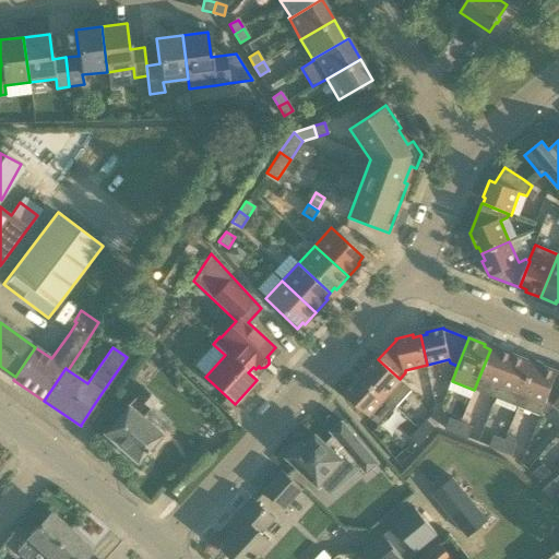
[(513,355),(498,349),(497,352),(490,349),(474,390),(496,399),(513,355)]
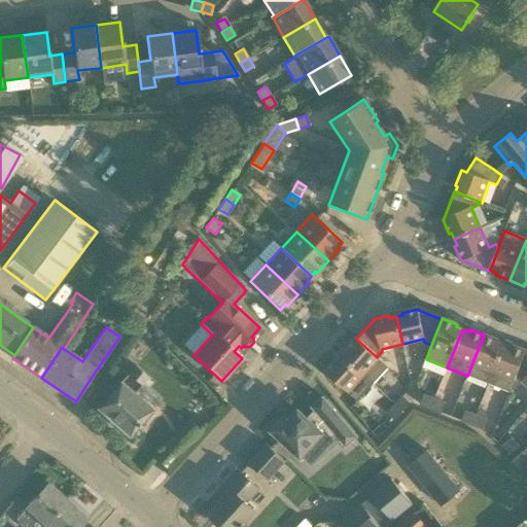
[(503,345),(497,343),(498,341),(484,335),(467,376),(488,384),(503,345)]
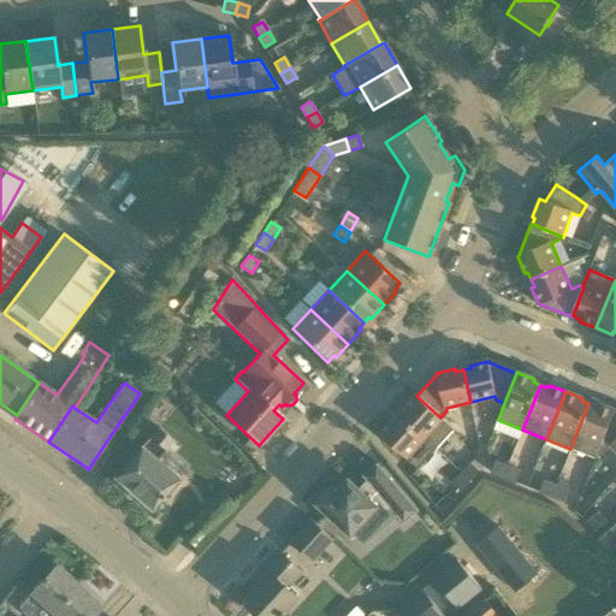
[(440,418),(416,396),(416,395),(403,409),(406,410),(400,416),(436,450),(454,430),(440,418)]
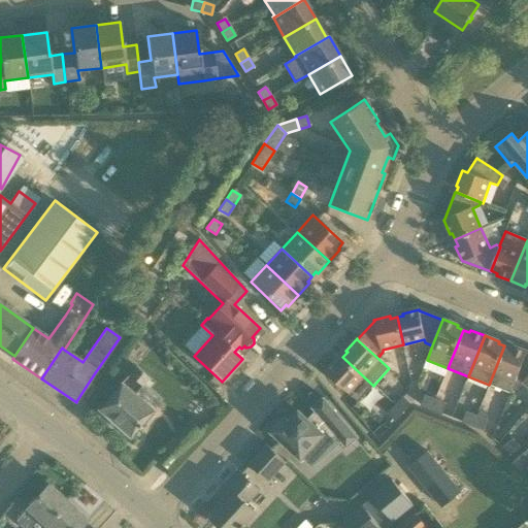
[(513,388),(526,353),(527,352),(512,347),(510,349),(504,345),(489,385),(510,393),(513,388)]
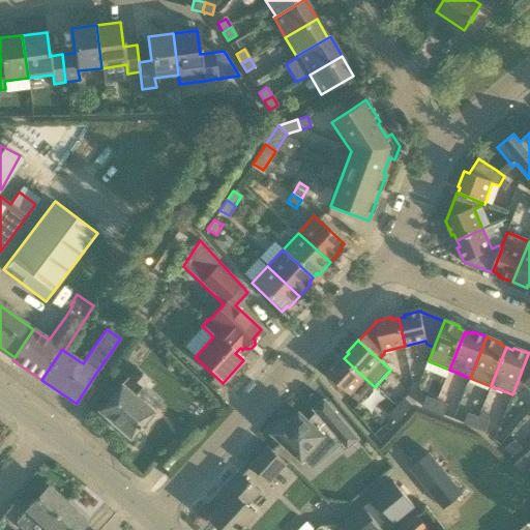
[(529,355),(528,354),(514,389),(520,391),(526,384),(529,387),(529,355)]
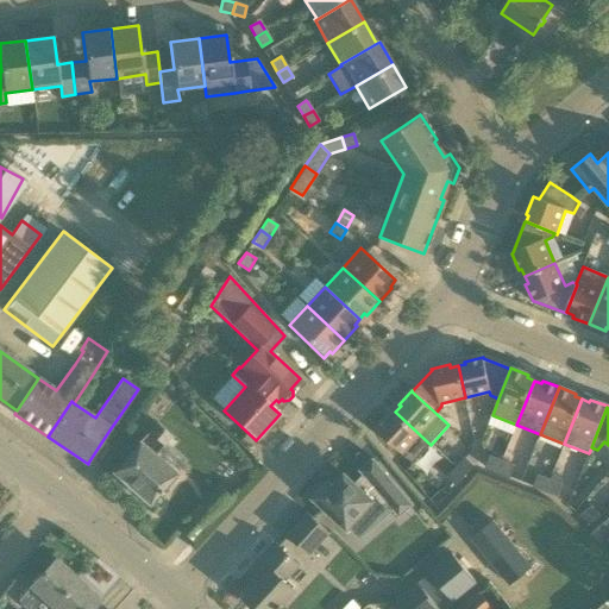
[(395,412),(389,418),(388,415),(376,429),(413,464),(431,445),(395,412)]
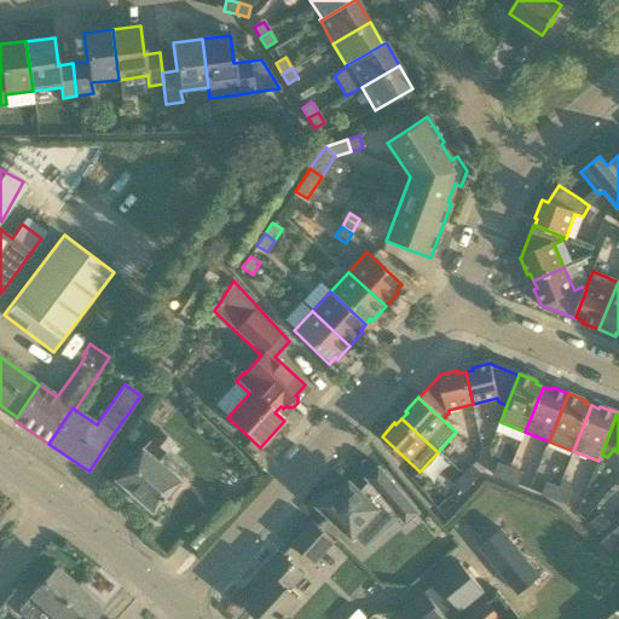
[(131,462),(115,480),(137,499),(137,504),(144,510),(148,509),(151,513),(167,495),(178,481),(157,462),(173,443),(158,429),(131,462)]
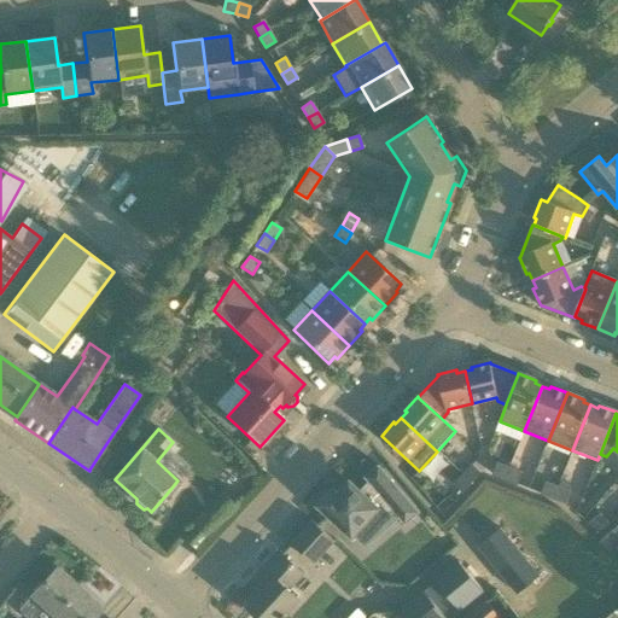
[(505,443),(499,458),(512,462),(518,449),(505,443)]
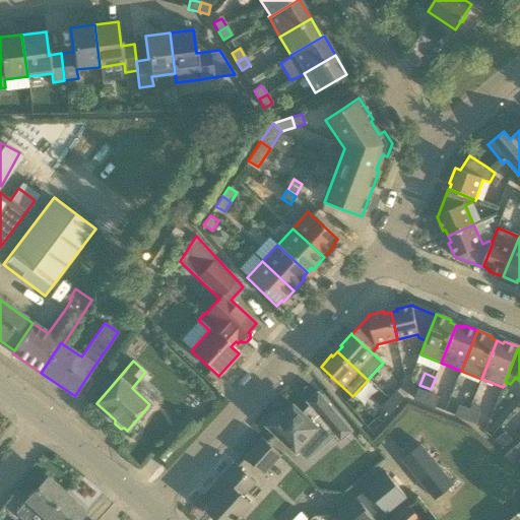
[(425,403),(429,394),(417,390),(414,399),(425,403)]
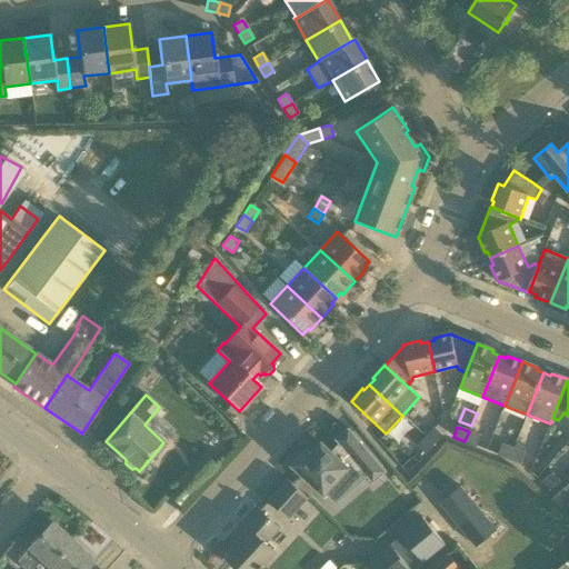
[(292,466),(325,496),(349,469),(358,477),(362,472),(373,483),(387,472),(349,428),(335,440),(339,445),(332,451),(322,443),(311,455),(307,450),(292,466)]
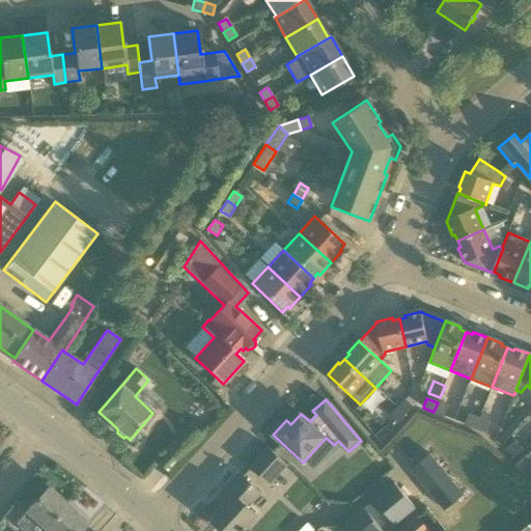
[(406,399),(398,408),(406,415),(414,407),(406,399)]
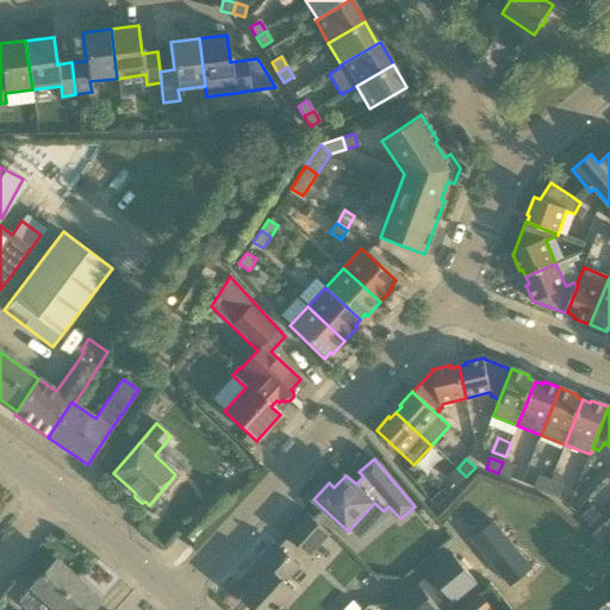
[(498,473),(511,478),(515,467),(503,462),(498,473)]
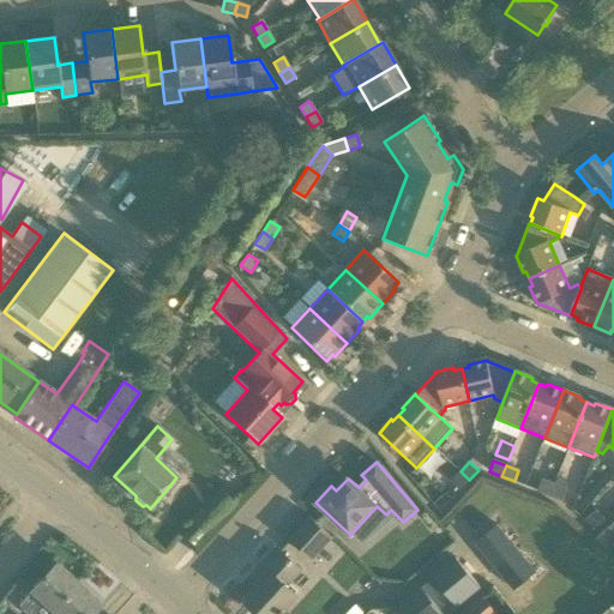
[(459,489),(469,480),(461,471),(451,482),(459,489)]
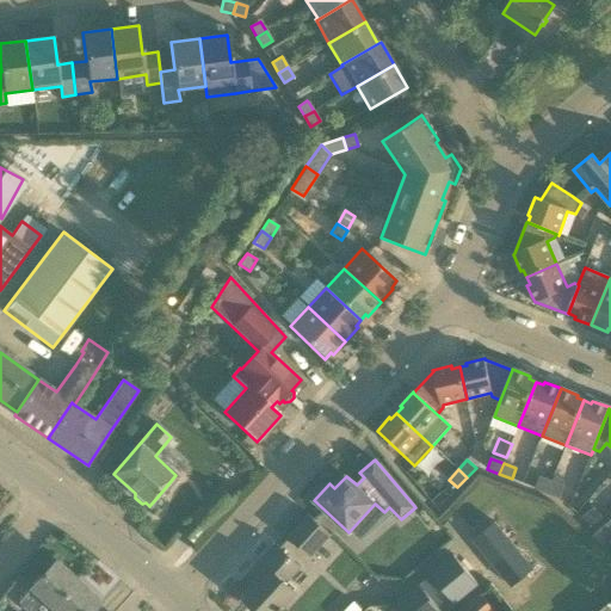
[(547,493),(551,482),(539,477),(535,488),(547,493)]
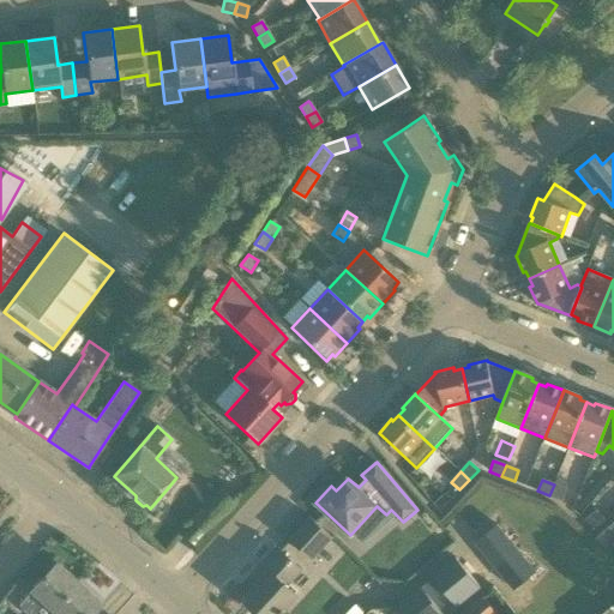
[(549,495),(563,500),(567,489),(554,485),(549,495)]
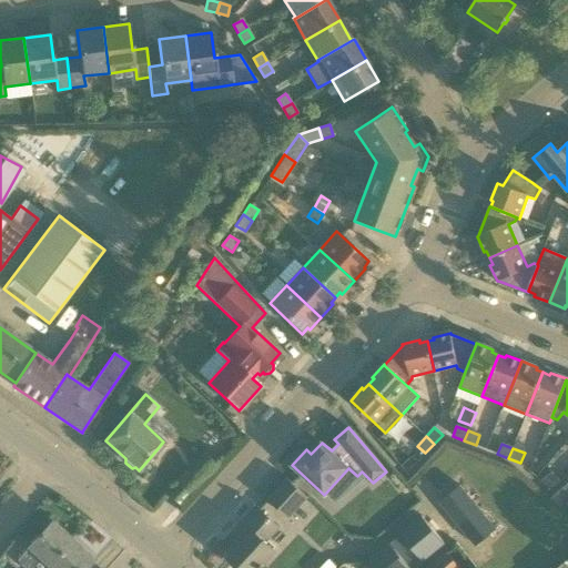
[(307,498),(287,478),(267,499),(284,515),(287,518),(307,498)]
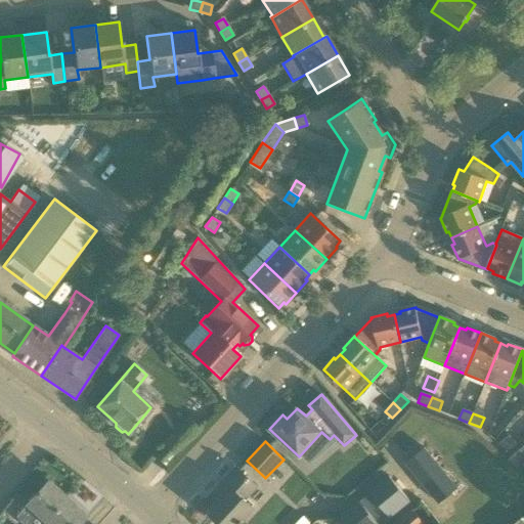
[(523,461),(523,445),(513,454),(520,464),(523,461)]
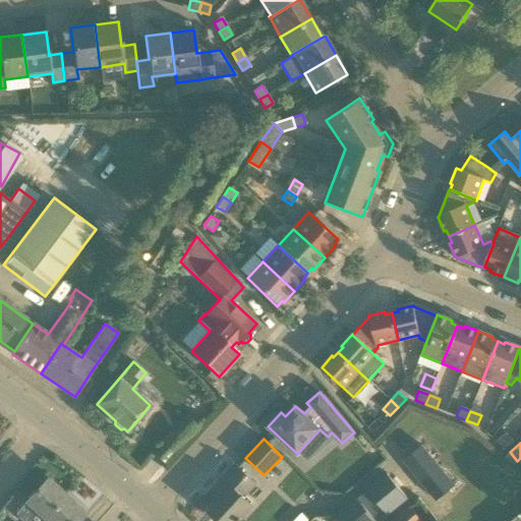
[(455,485),(421,447),(404,461),(437,501),(455,485)]
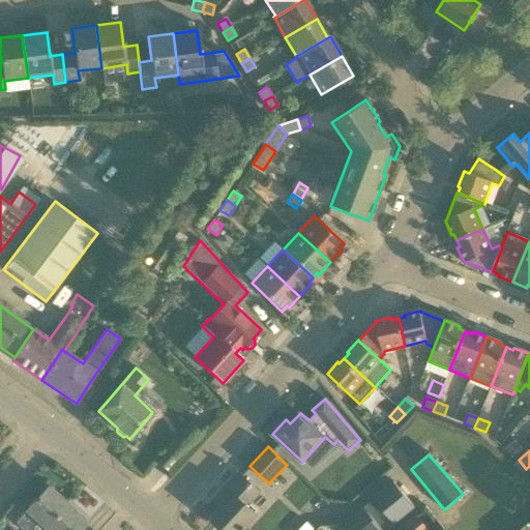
[(261,493),(241,475),(217,501),(219,503),(222,501),(227,506),(213,521),(223,529),(244,529),(246,529),(244,527),(253,518),(256,514),(247,507),(261,493)]
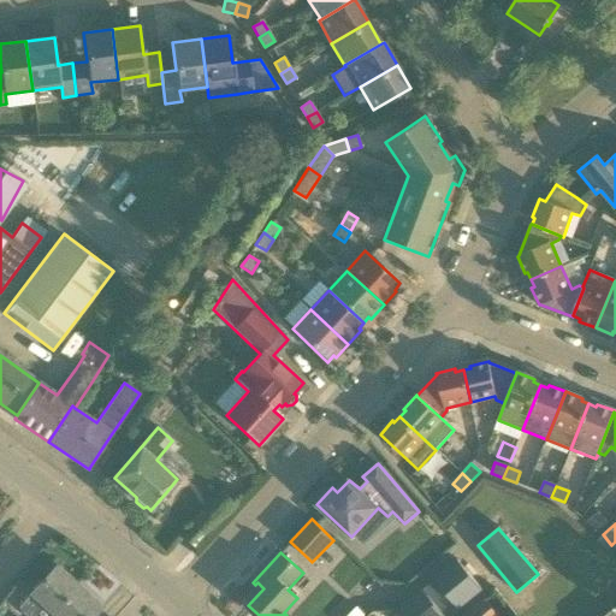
[(434,580),(458,609),(481,590),(457,561),(434,580)]
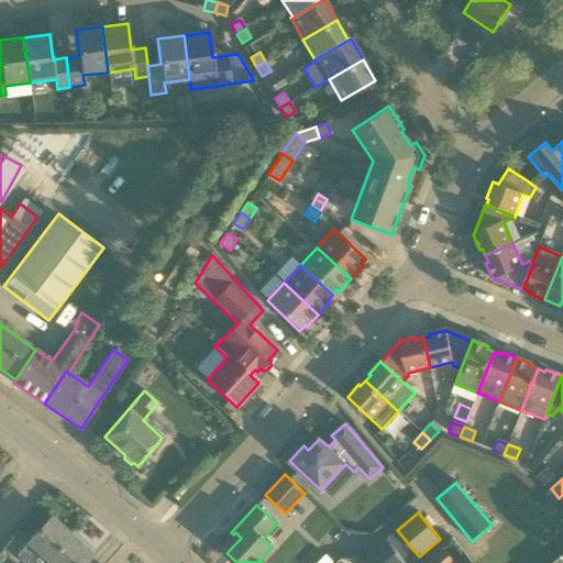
[(24,562),(46,562),(70,536),(50,517),(28,542),(29,542),(17,556),(24,562)]
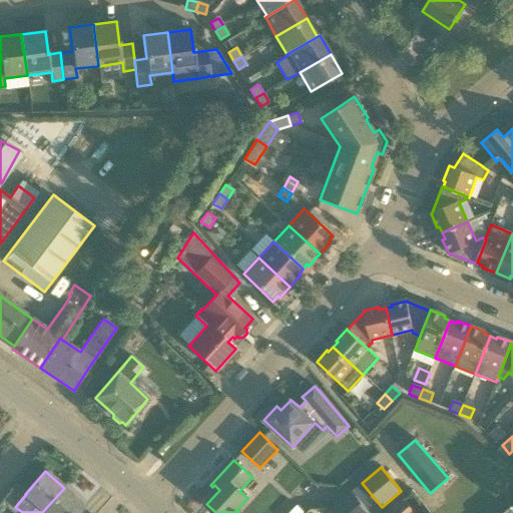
[(75,512),(84,504),(64,488),(42,512),(75,512)]
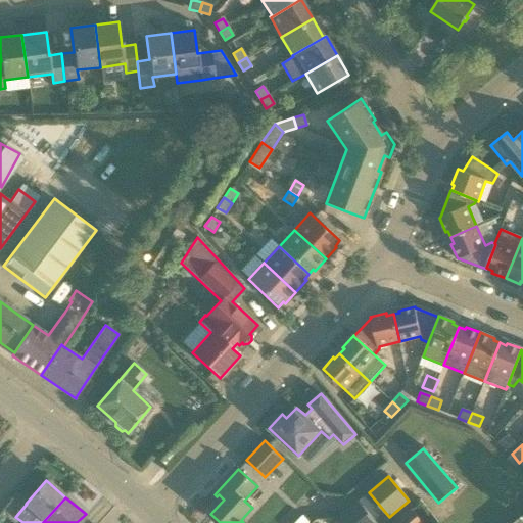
[(377,522),(359,501),(339,517),(343,522),(377,522)]
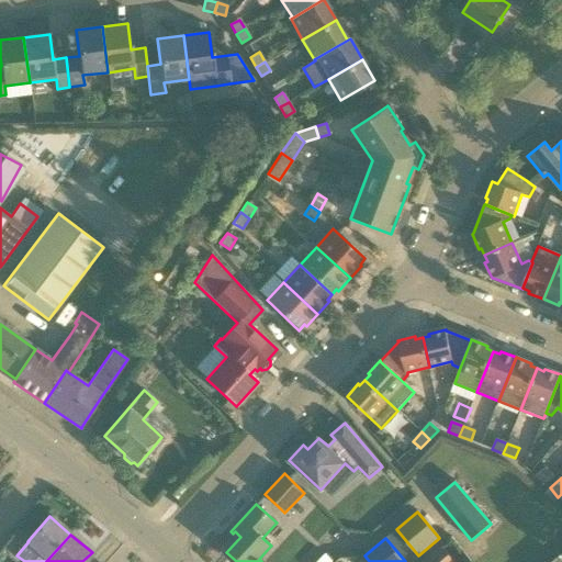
[(458,561),(445,548),(428,561),(458,561)]
